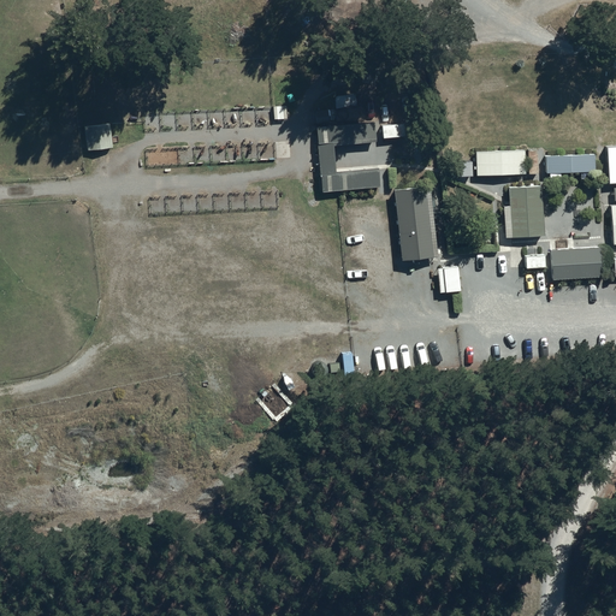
[(286,104),(273,105),(273,117),(286,117),(286,104)]
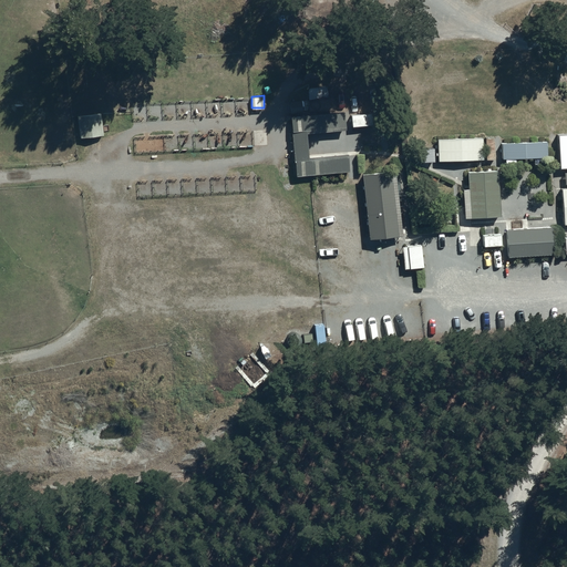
[(301,100),(289,101),(290,112),(302,111),(301,100)]
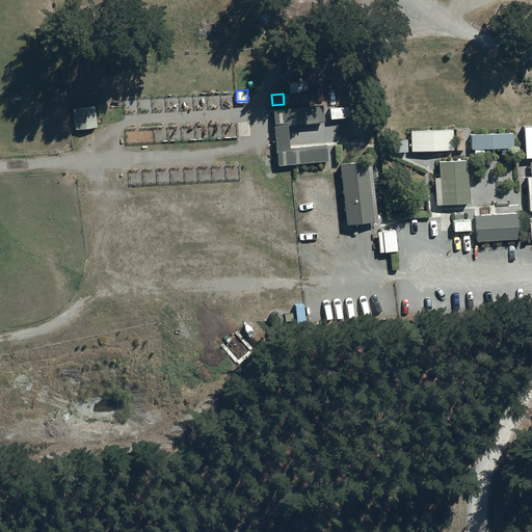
[(363,103),(329,106),(329,116),(364,113),(363,103)]
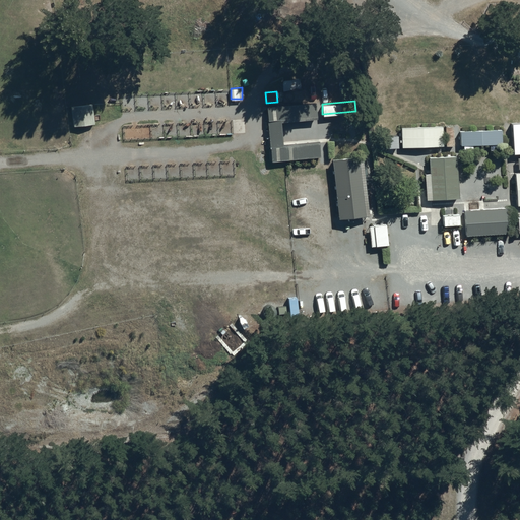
[(91,102),(70,105),(72,125),(94,123),(91,102)]
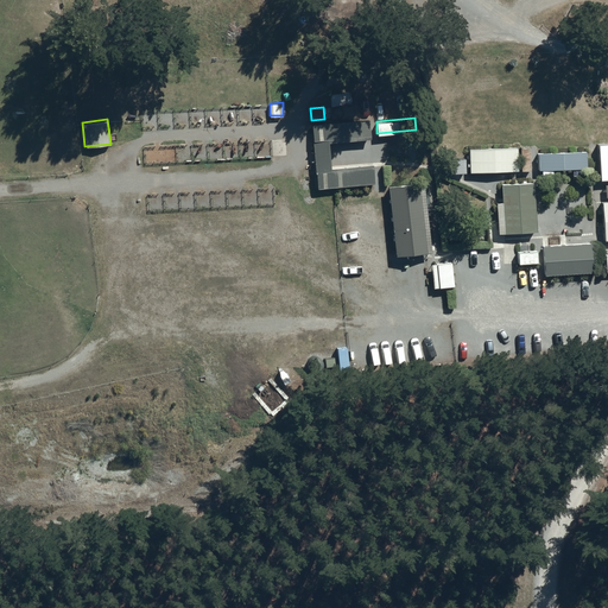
[(368,119),(312,122),(317,185),(374,182),(373,162),(331,165),(329,139),(369,135),(368,119)]
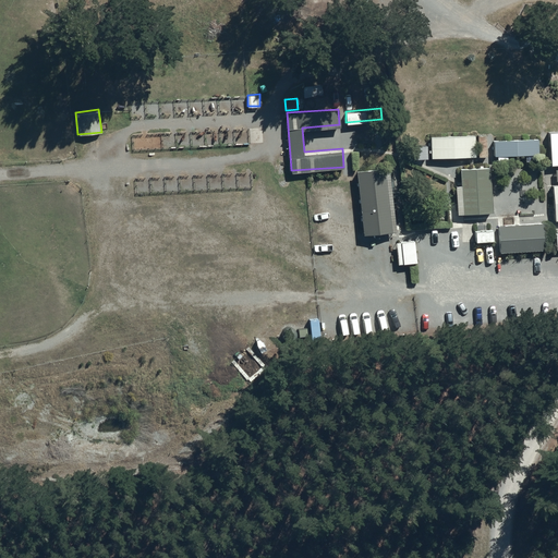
[(431,135),(431,156),(475,156),(474,134),(431,135)]
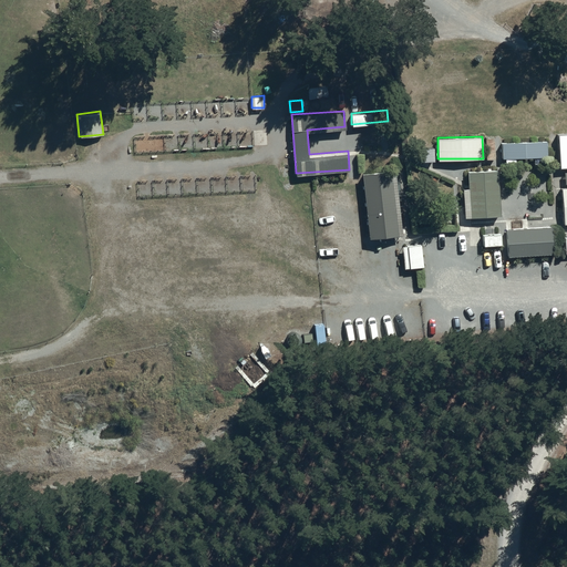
[(484,136),(486,158),(495,158),(494,136),(484,136)]
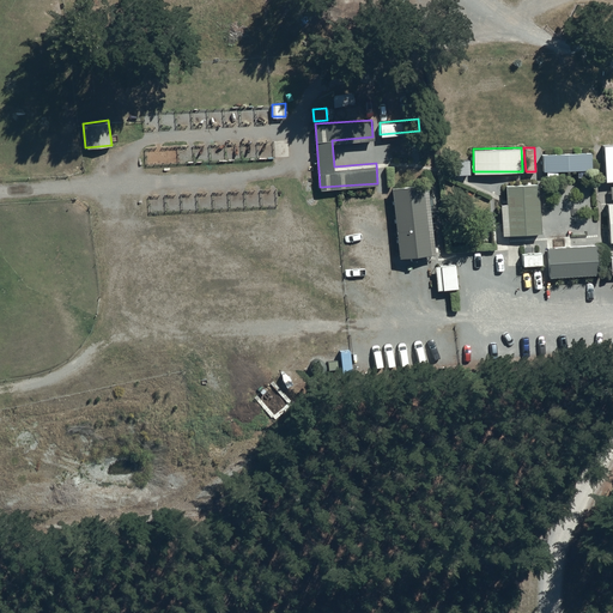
[(542,170),(546,170),(546,177),(558,177),(557,170),(577,169),(577,175),(588,175),(588,168),(592,168),(590,151),(541,152),(542,170)]
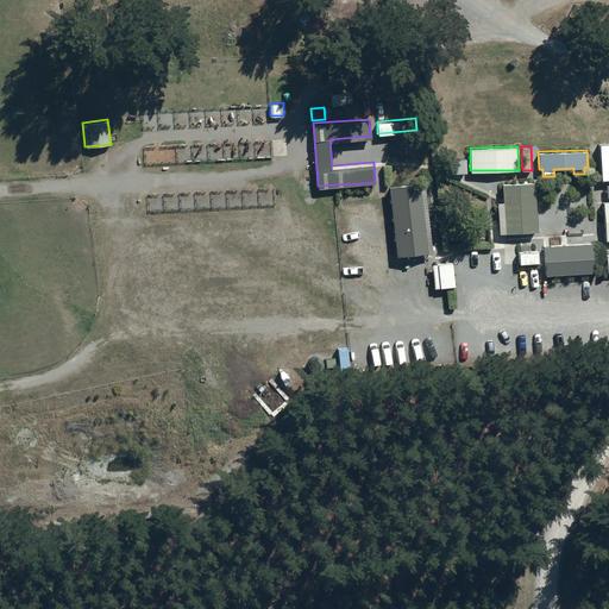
[(466,156),(454,157),(454,173),(466,171),(466,156)]
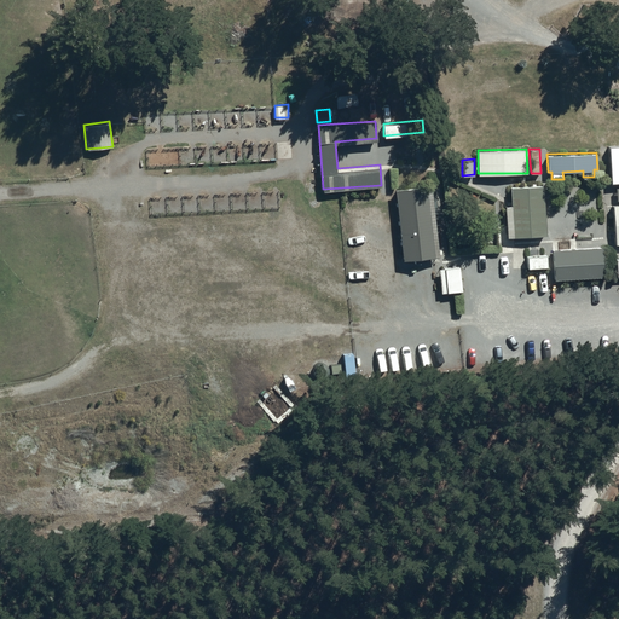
[(432,184),(394,187),(403,259),(440,255),(432,184)]
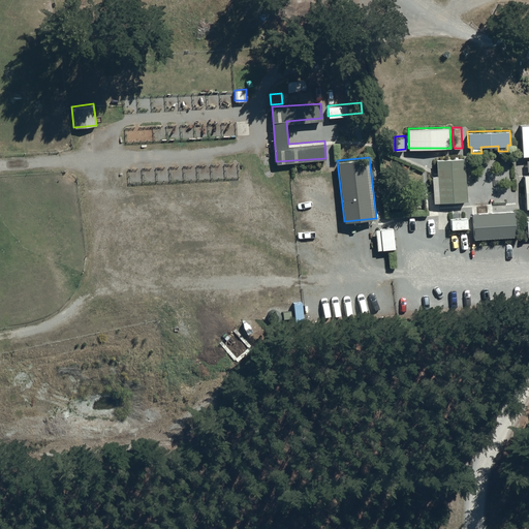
[(464,158),(436,159),(437,175),(432,176),(433,201),(466,200),(464,158)]
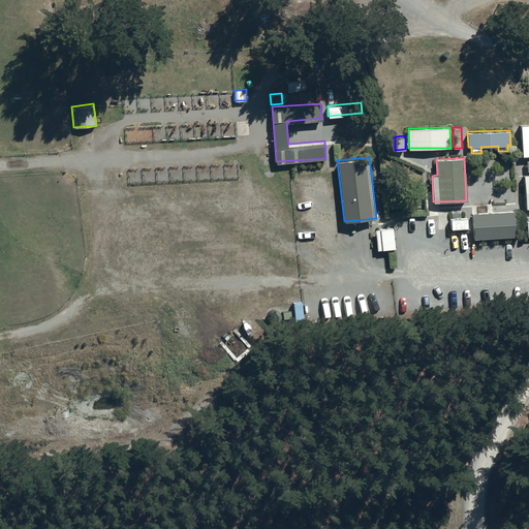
[(516,211),(472,213),(473,238),(517,237),(516,211)]
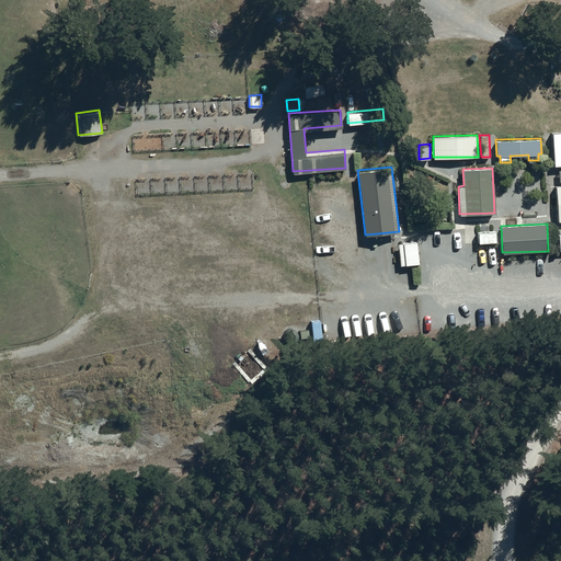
[(478,231),(479,242),(496,241),(495,230),(478,231)]
